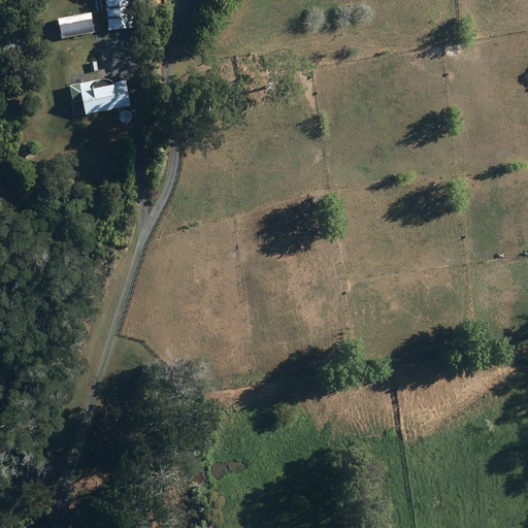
[(131,0),(104,0),(107,32),(134,30),(131,0)]
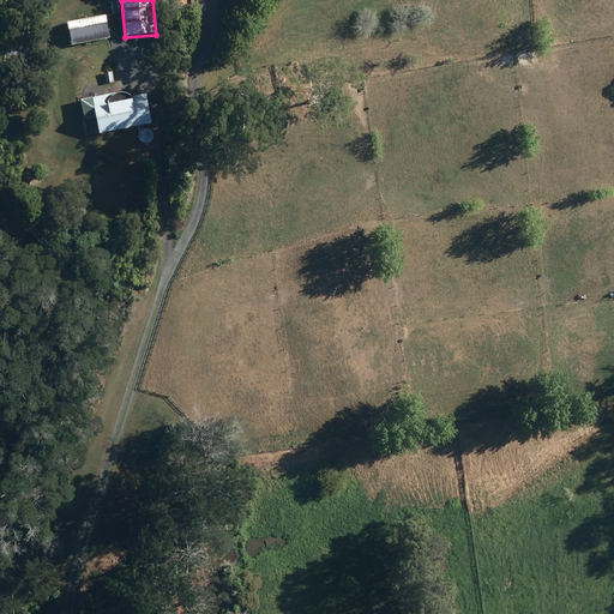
[(66,25),(71,48),(109,40),(104,17),(66,25)]
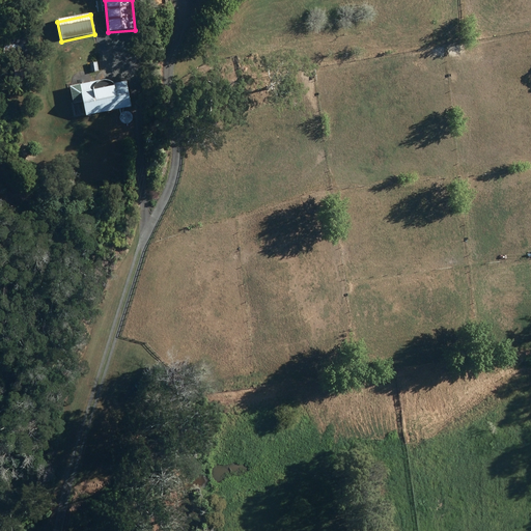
[(99,72),(96,62),(90,63),(91,73),(99,72)]
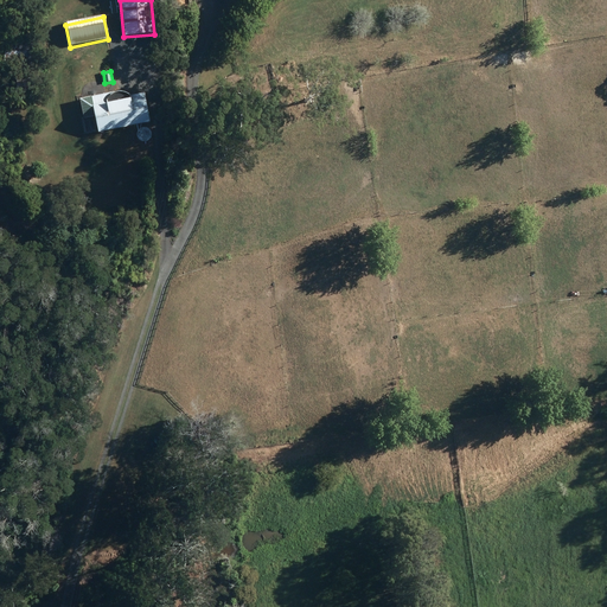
[(91,119),(94,134),(148,123),(144,94),(129,97),(125,94),(120,93),(114,93),(78,100),(82,120),(91,119)]
